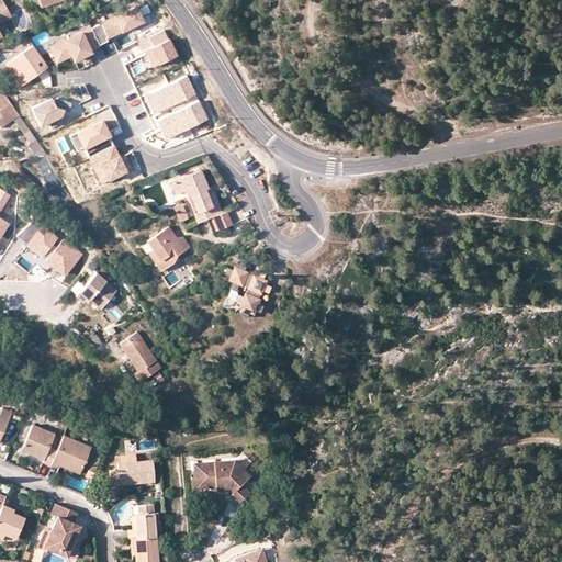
[(0,0),(0,35),(1,35),(0,32),(0,20),(10,15),(1,0),(0,0)]
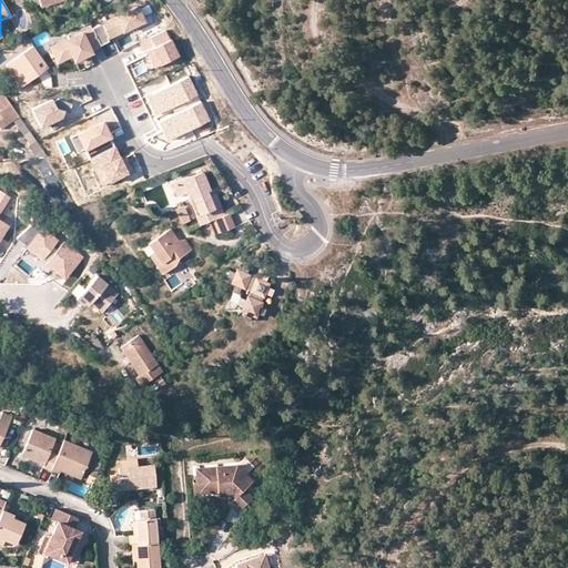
[(135,2),(90,24),(99,43),(111,38),(109,34),(108,32),(111,30),(112,33),(132,23),(135,29),(153,20),(148,10),(141,13),(135,2)]
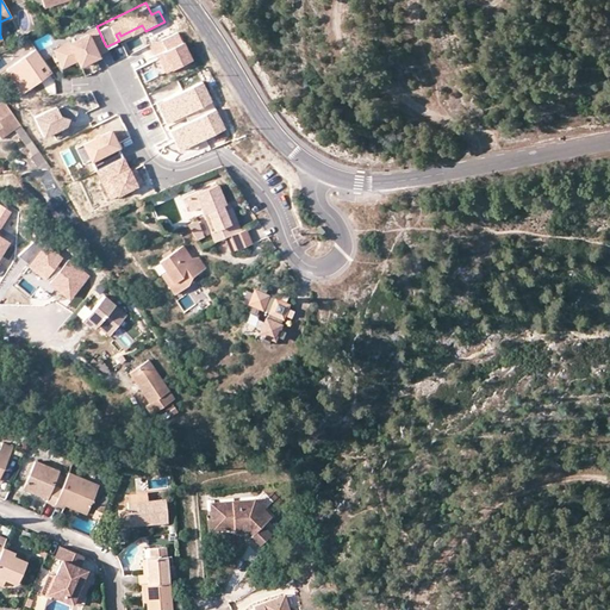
[(97,51),(106,47),(97,26),(53,48),(60,62),(76,55),(80,61),(98,53),(97,51)]
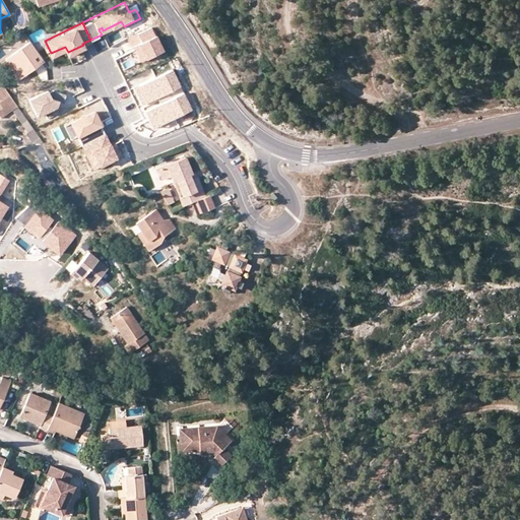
[(150,25),(126,38),(131,48),(134,46),(142,61),(163,51),(150,25)]
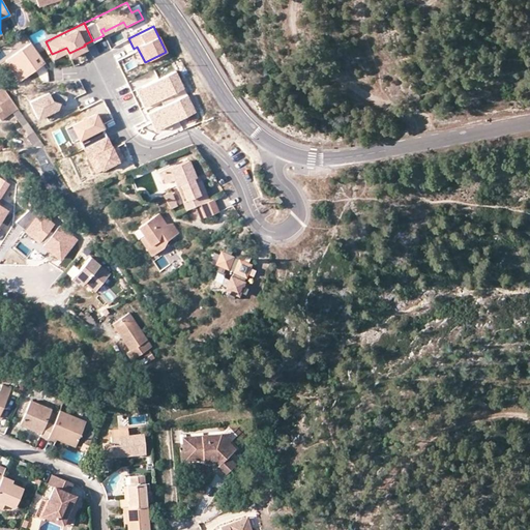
[(23,75),(43,60),(30,41),(10,56),(23,75)]
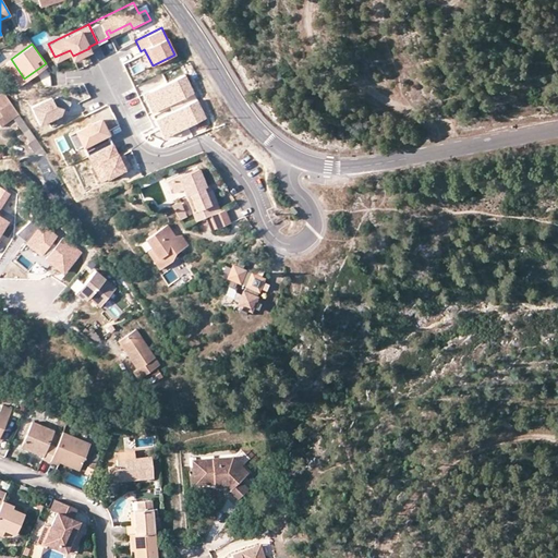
[(153,99),(146,101),(150,111),(168,102),(169,106),(194,94),(183,73),(148,89),(153,99)]
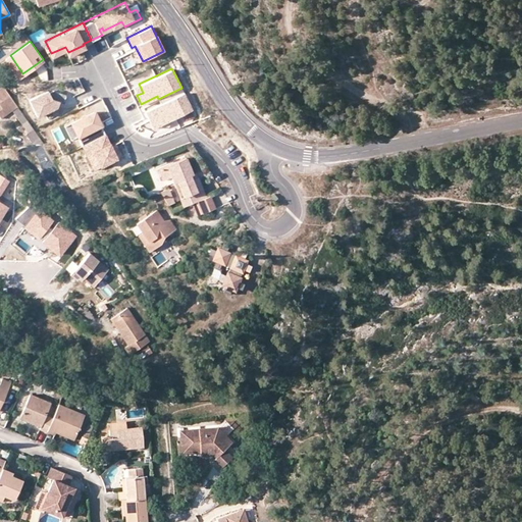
[(139,84),(133,87),(137,95),(143,93),(139,84)]
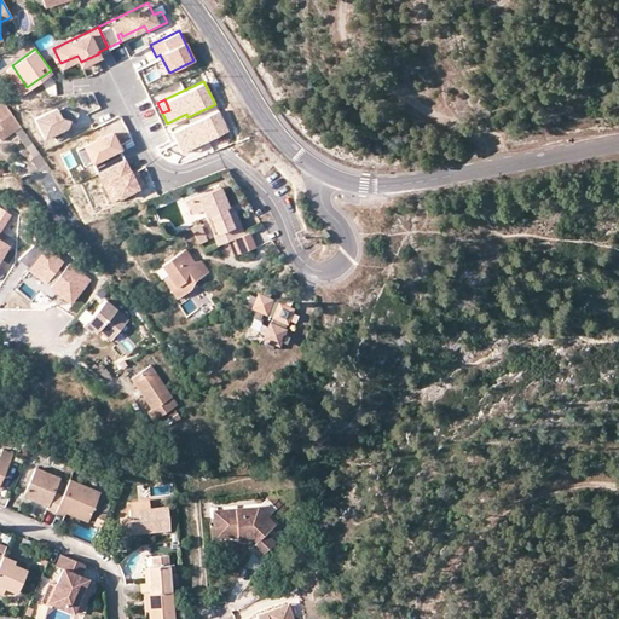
[(171,131),(175,140),(183,138),(187,148),(226,128),(215,104),(187,117),(190,121),(171,131)]
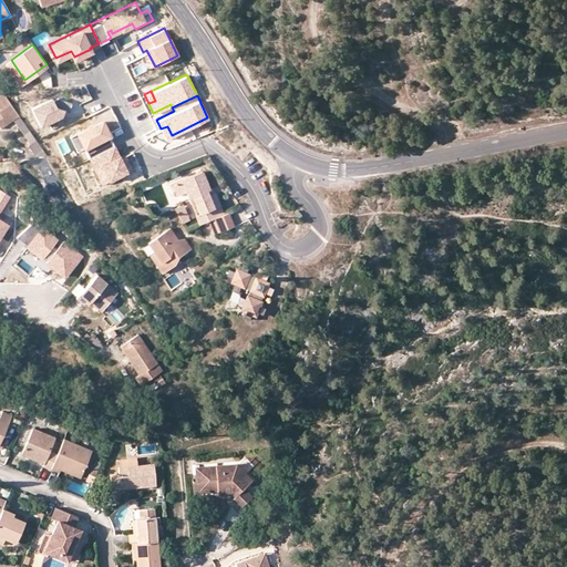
[(8,127),(21,119),(6,96),(0,100),(0,115),(7,126),(8,127)]
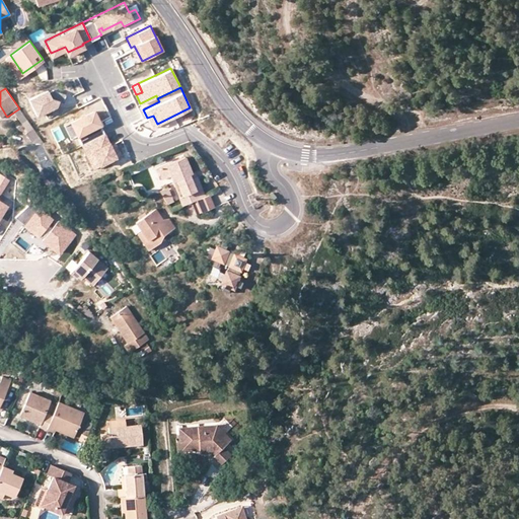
[(48,88),(28,97),(36,115),(56,105),(58,100),(64,102),(67,94),(54,89),(50,91),(48,88)]
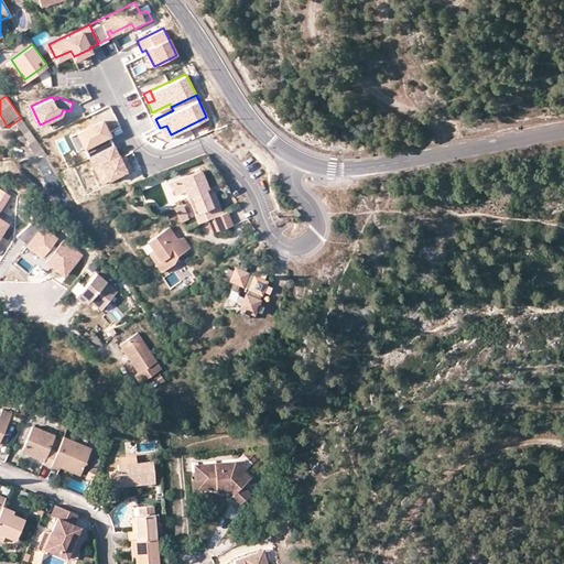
[(76,129),(89,155),(114,143),(101,117),(76,129)]
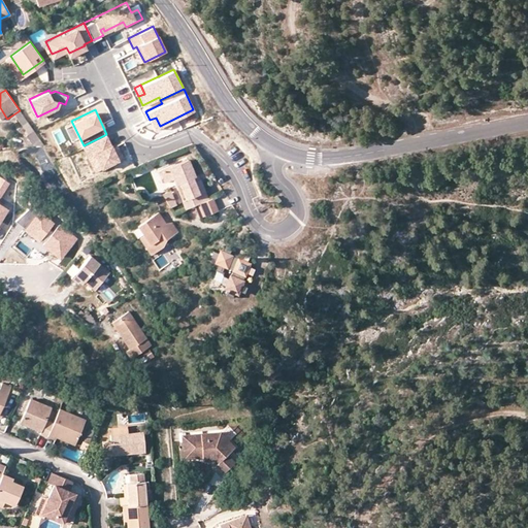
[(156,118),(150,120),(154,129),(160,126),(156,118)]
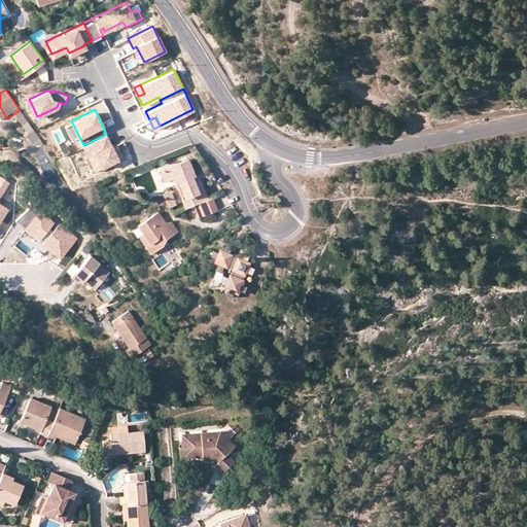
[(33,131),(26,135),(33,145),(42,143),(33,131)]
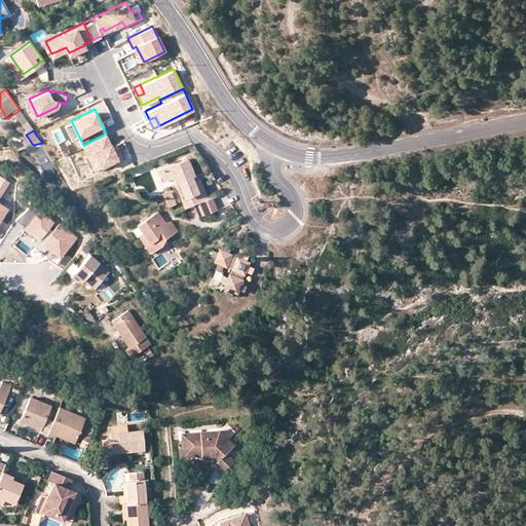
[(113,147),(106,134),(83,145),(88,155),(96,152),(102,165),(122,156),(117,145),(113,147)]
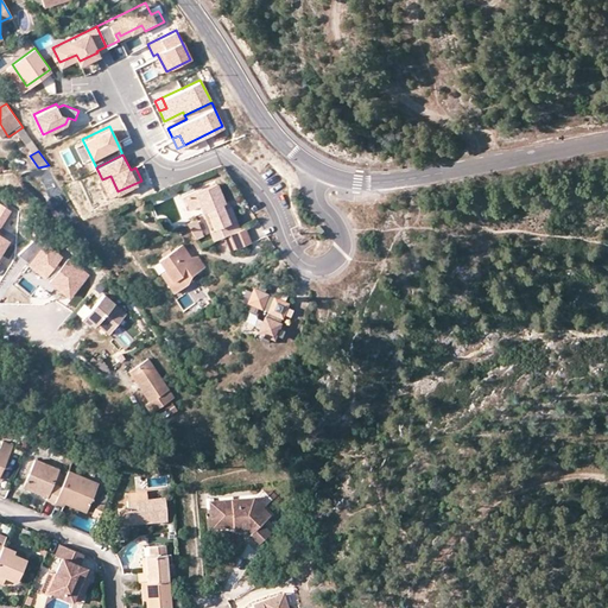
[(48,172),(31,179),(38,195),(55,187),(48,172)]
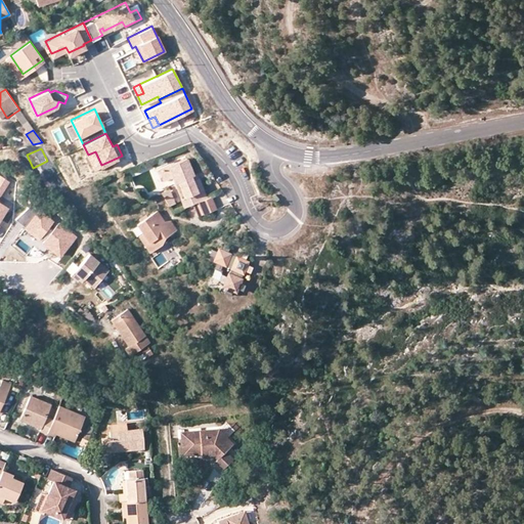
[(95,169),(101,165),(95,151),(88,155),(95,169)]
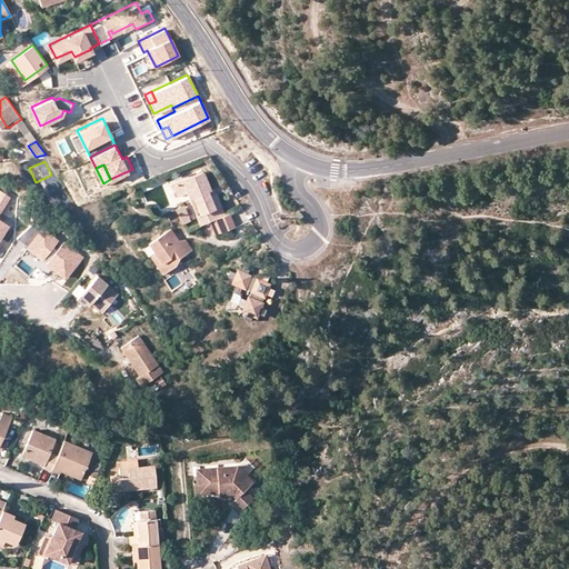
[(209,189),(201,171),(172,182),(177,195),(185,191),(188,199),(192,197),(199,212),(195,215),(199,225),(208,220),(215,218),(225,213),(215,192),(208,195),(206,189),(209,189)]
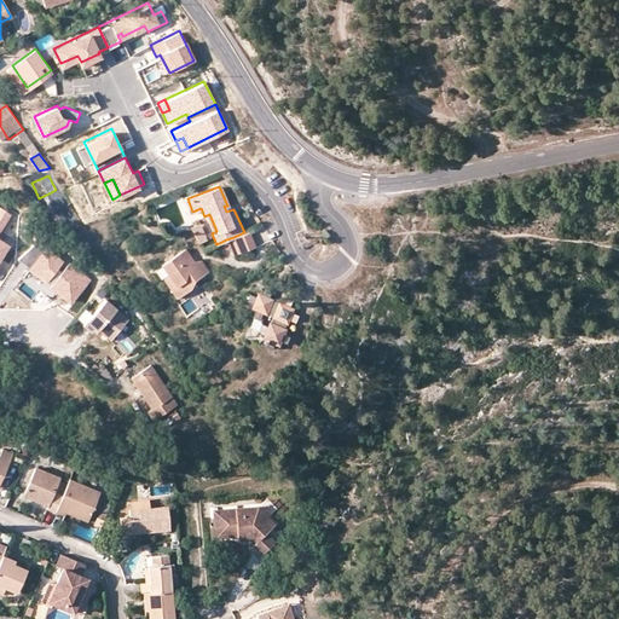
[(0,260),(10,247),(0,239),(0,227),(10,213),(0,206),(0,260)]
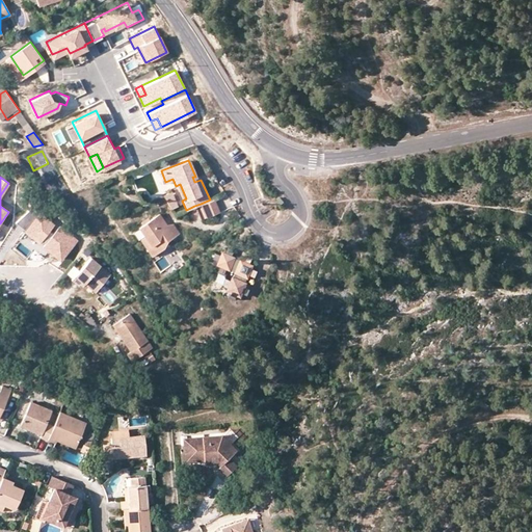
[(182,201),(186,198),(180,184),(176,186),(182,201)]
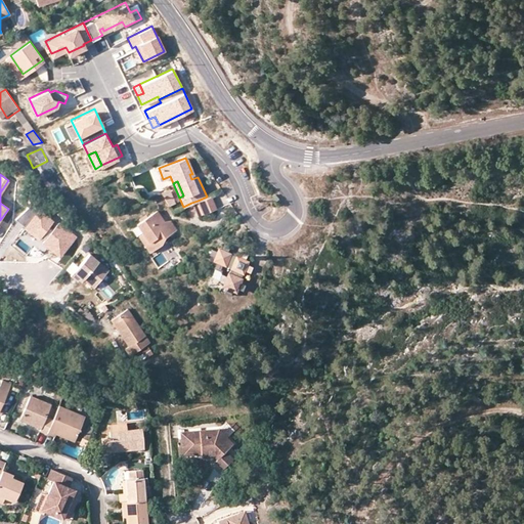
[(168,205),(175,200),(168,188),(160,192),(162,194),(168,205)]
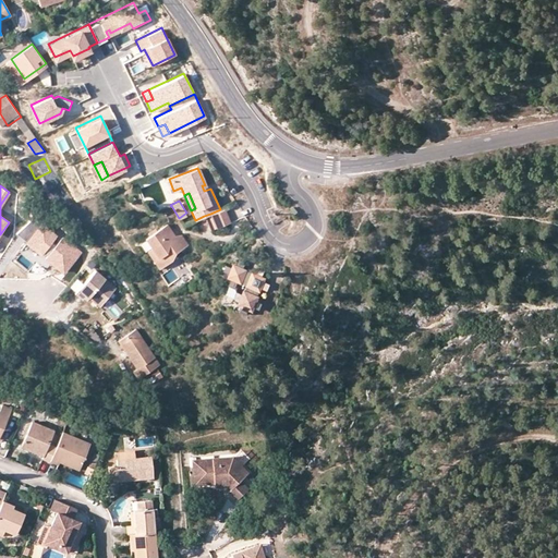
[(220,209),(210,214),(215,227),(229,221),(223,208),(220,209)]
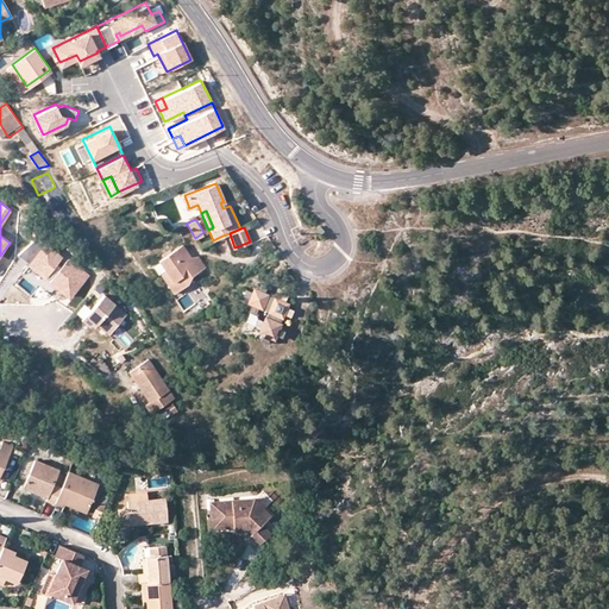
[(234,248),(230,233),(223,236),(228,250),(234,248)]
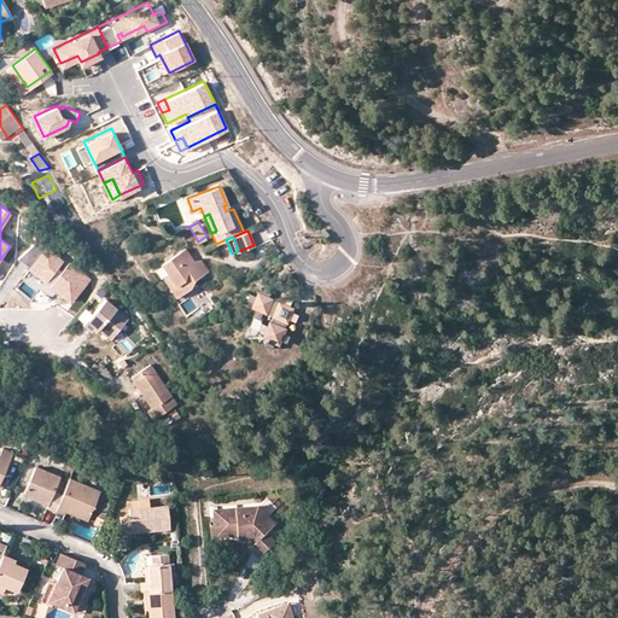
[(35,242),(17,260),(29,267),(27,270),(47,283),(64,260),(35,242)]
